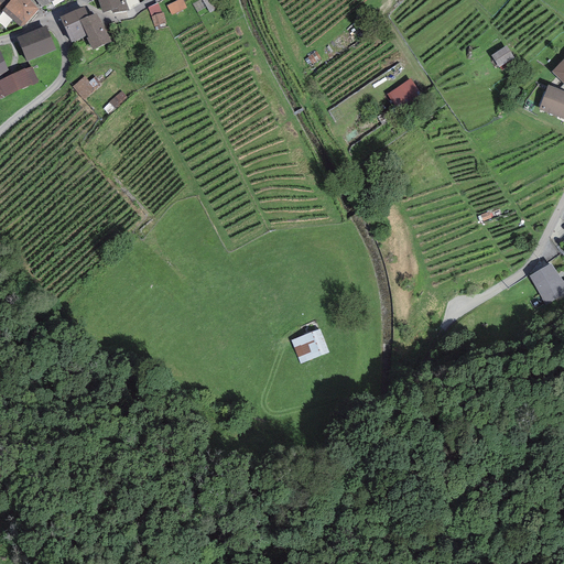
[(21,29),(40,9),(30,0),(0,0),(0,1),(3,6),(6,7),(2,10),(21,29)]
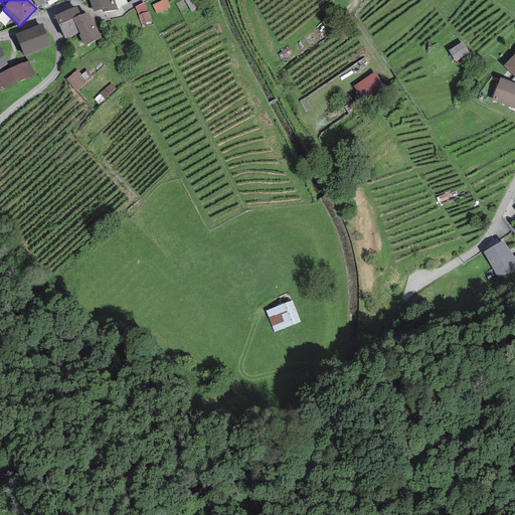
[(89,0),(94,12),(102,9),(103,12),(118,9),(114,0),(89,0)]
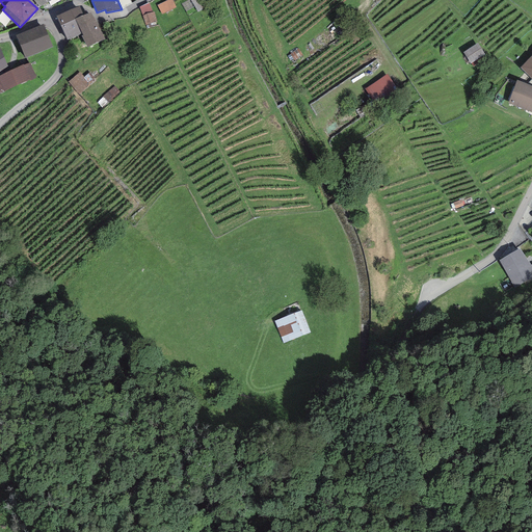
[(173,0),(166,0),(157,5),(162,15),(177,7),(173,0)]
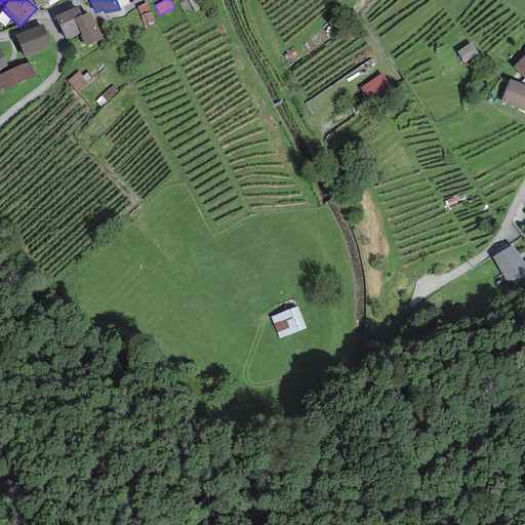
[(200,0),(188,0),(195,12),(204,7),(200,0)]
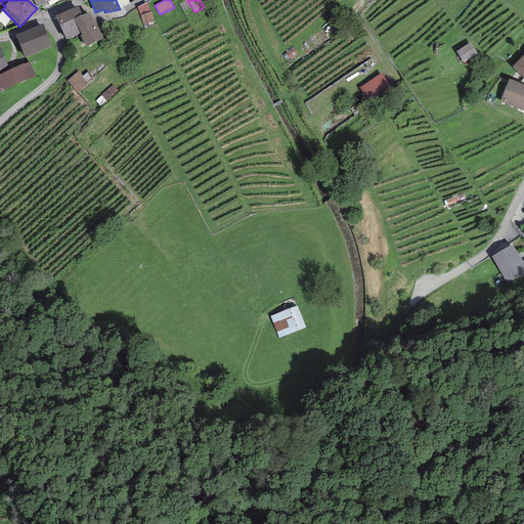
[(146,2),(137,7),(140,14),(143,25),(145,29),(155,26),(153,22),(155,22),(151,11),(150,12),(146,2)]
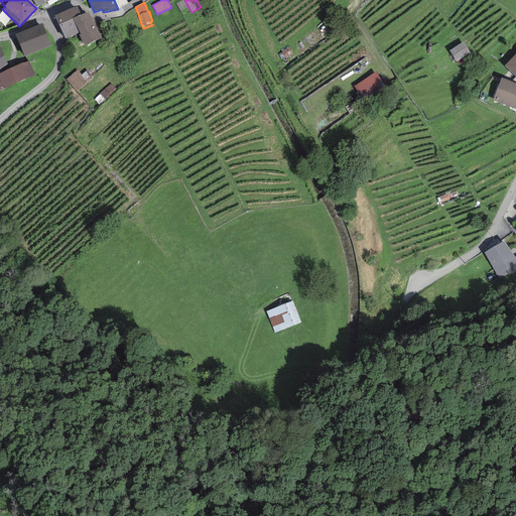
[(77,6),(54,16),(65,39),(79,33),(80,33),(73,18),(81,15),(77,6)]
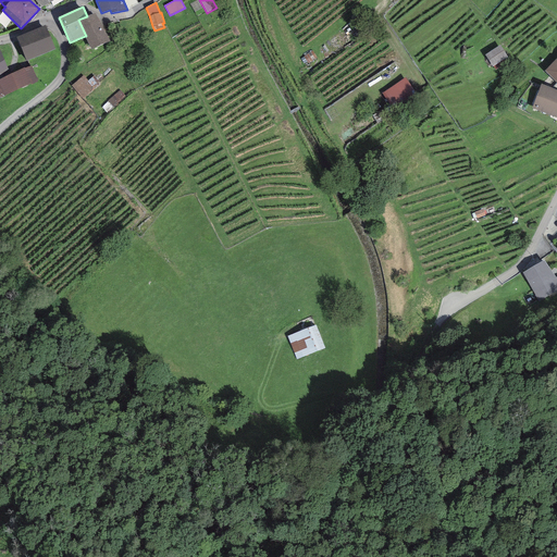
[(78,20),(86,36),(102,28),(96,12),(87,16),(78,20)]
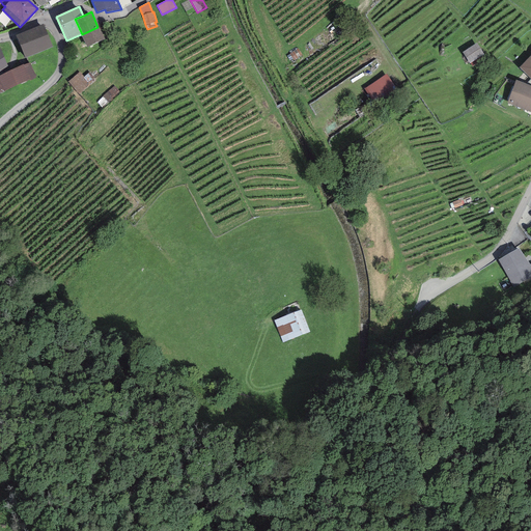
[(43,24),(16,35),(25,58),(53,47),(43,24)]
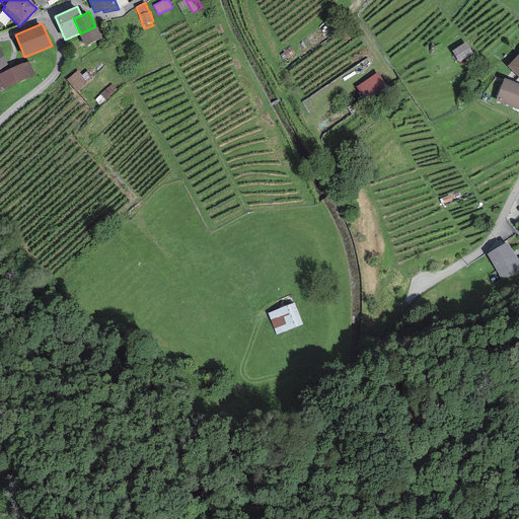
[(102,39),(95,26),(80,33),(79,33),(85,47),(102,39)]
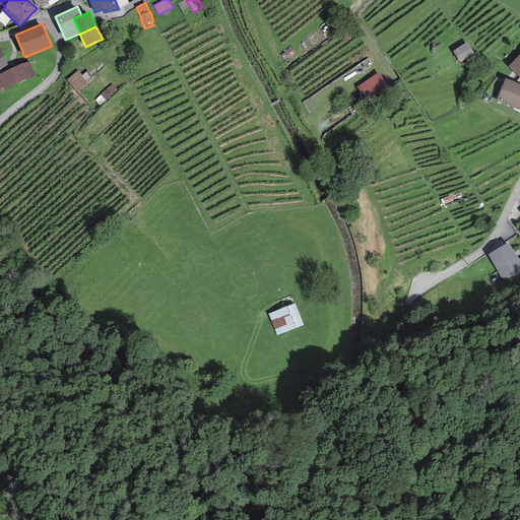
[(469,44),(455,52),(461,63),(475,55),(469,44)]
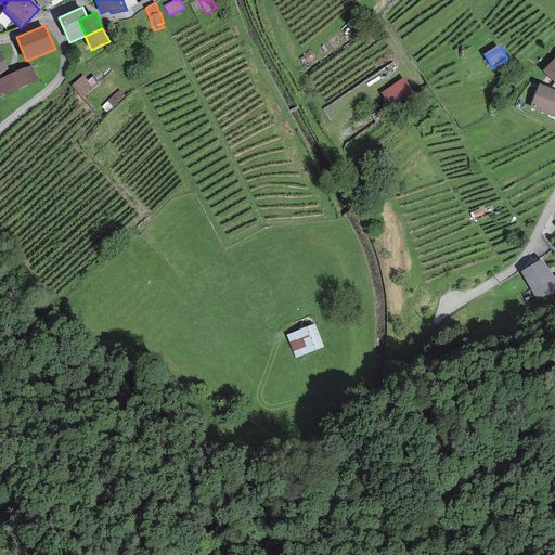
[(554,62),(542,75),(554,87),(554,62)]
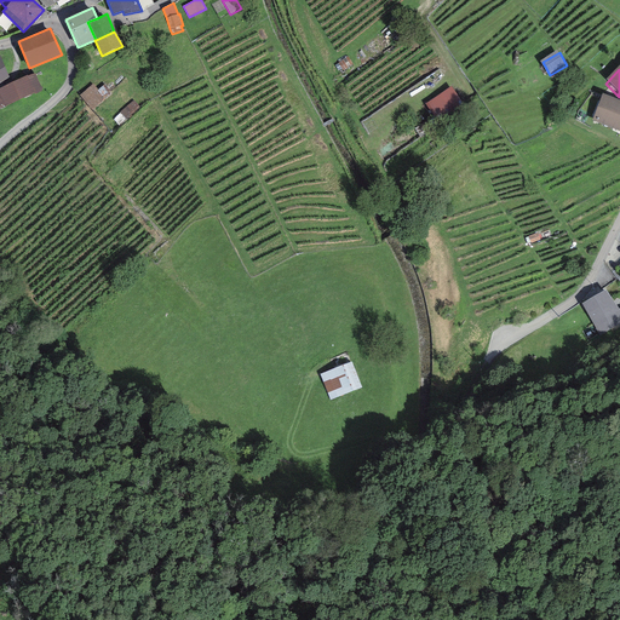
[(35,73),(0,87),(0,109),(42,91),(35,73)]
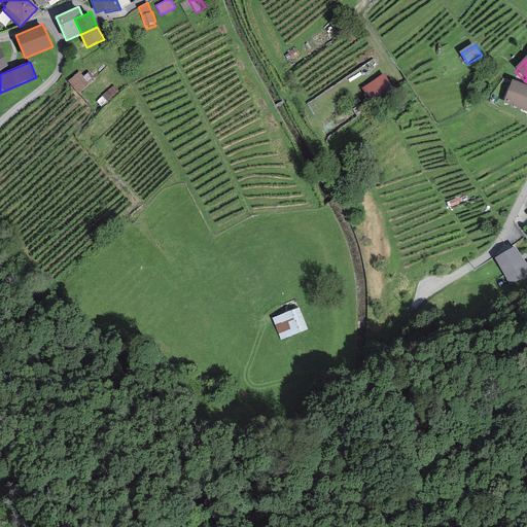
[(79,71),(67,81),(77,94),(90,84),(83,76),(79,71)]
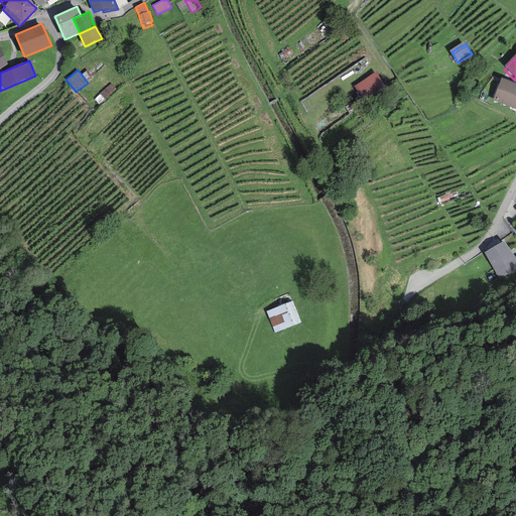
[(88,70),(82,75),(88,83),(94,78),(88,70)]
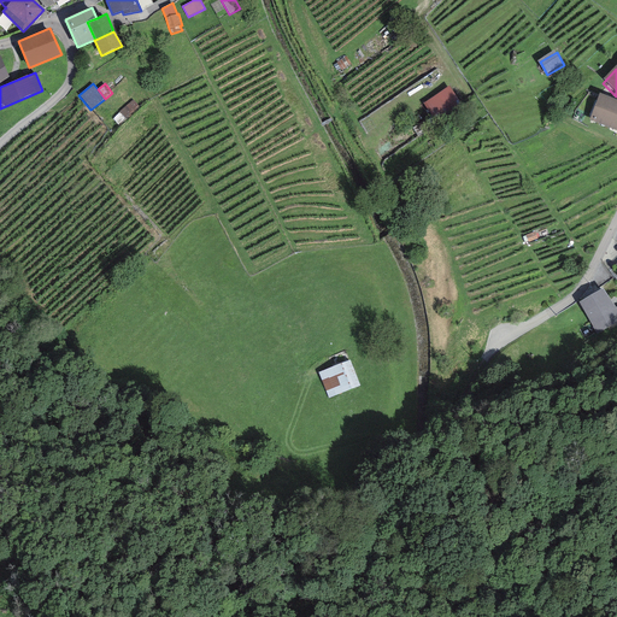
[(450,89),(423,106),(441,134),(468,117),(450,89)]
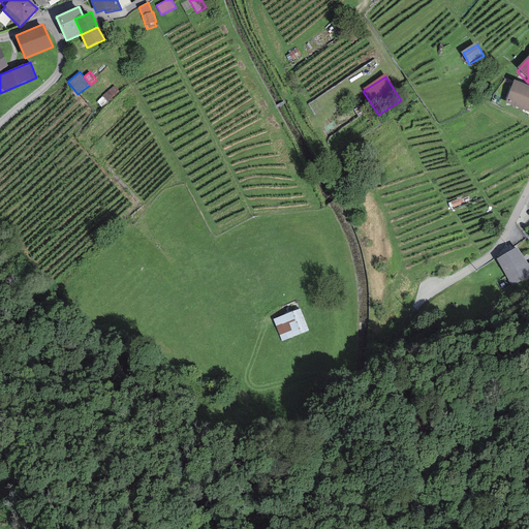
[(528,90),(514,85),(505,105),(528,115),(528,90)]
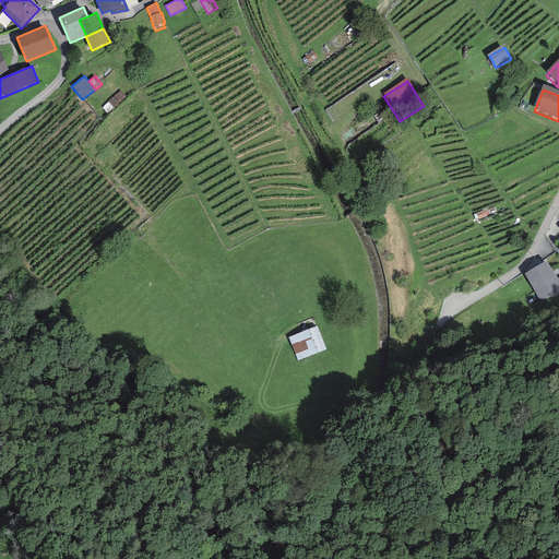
[(126,97),(120,91),(107,102),(114,108),(126,97)]
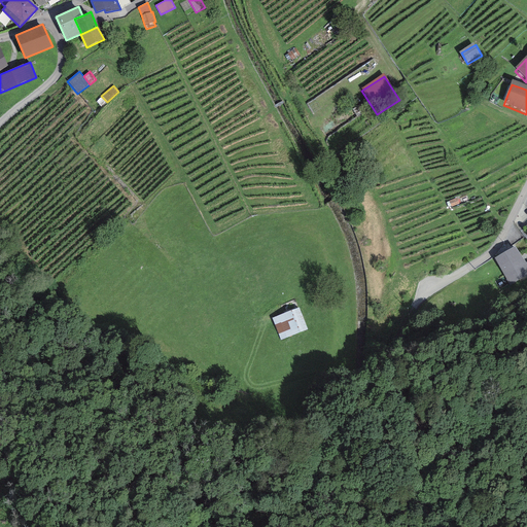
[(516,250),(495,261),(510,286),(526,276),(526,264),(526,265),(516,250)]
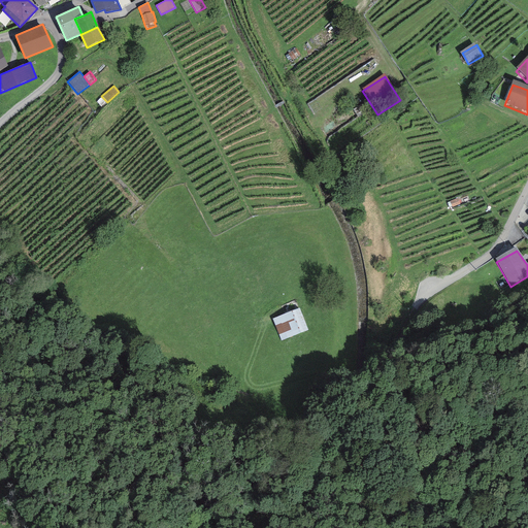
[(300,310),(273,320),(281,341),(308,331),(300,310)]
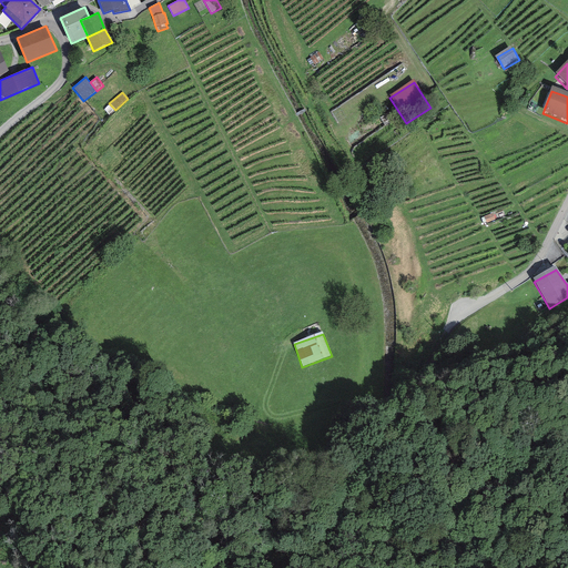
All buildings are outlined.
